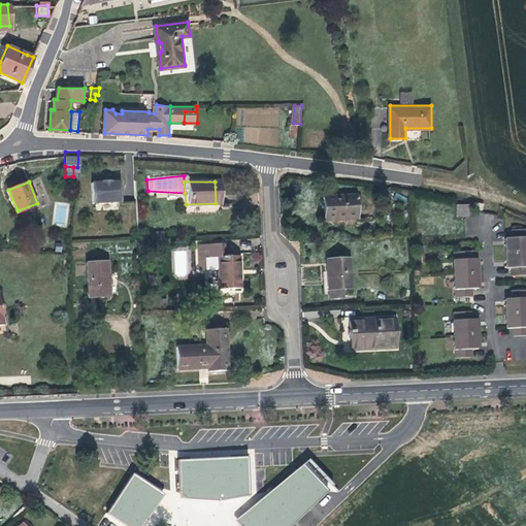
[(92,208),(121,207),(120,187),(110,187),(99,187),(99,188),(91,188),(92,208)]
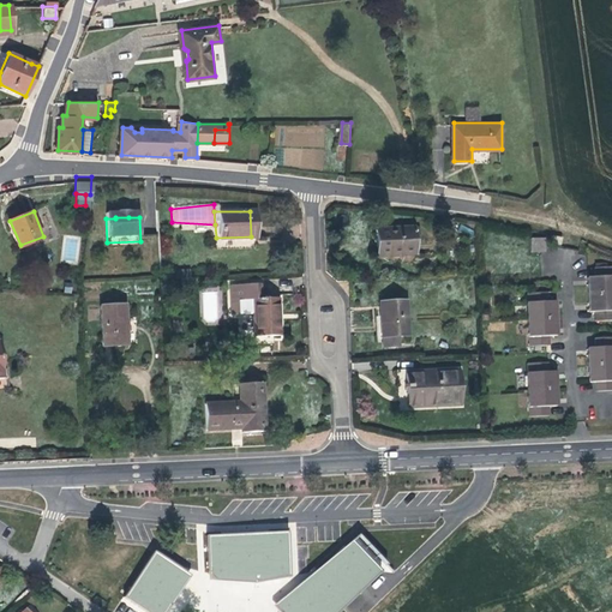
[(415,227),(378,228),(379,255),(417,253),(415,227)]
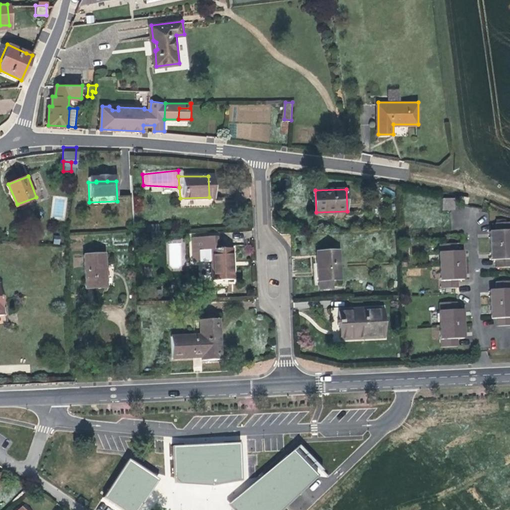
[(457,208),(457,196),(445,196),(444,208),(457,208)]
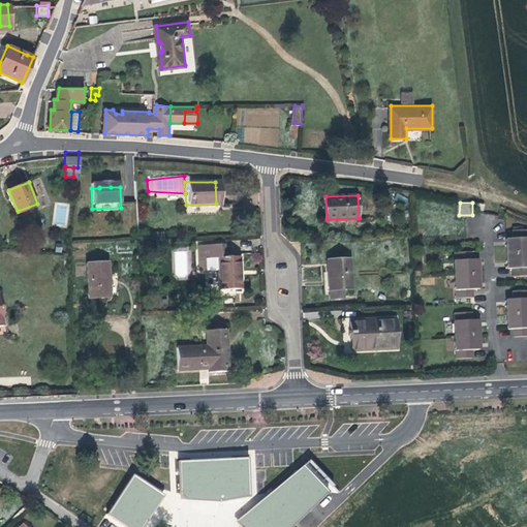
[(526,220),(514,221),(514,228),(509,229),(512,259),(515,259),(516,267),(526,267),(526,220)]
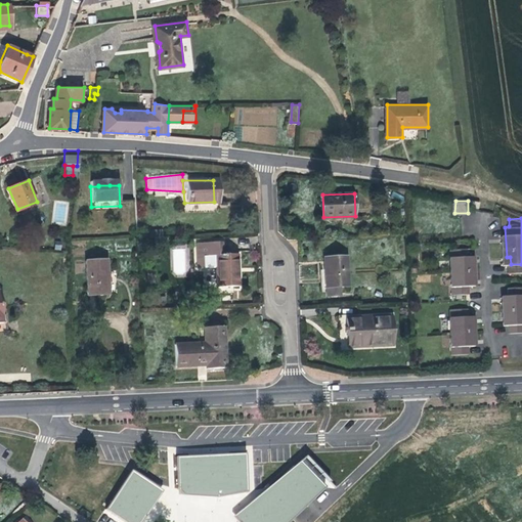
[(226,255),(225,238),(196,241),(198,266),(217,266),(218,286),(238,285),(236,254),(226,255)]
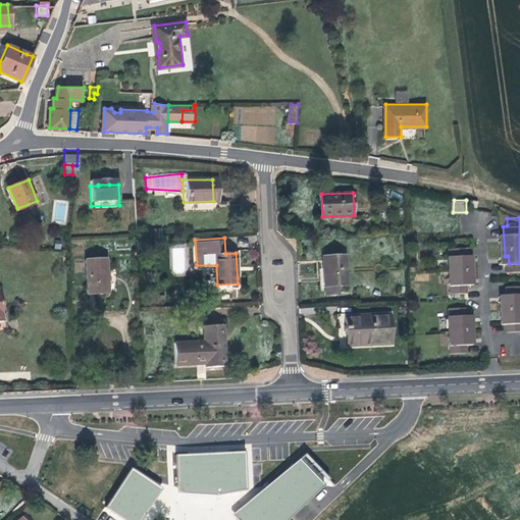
[(466,238),(451,239),(453,282),(468,281),(468,272),(474,272),(473,246),(467,246),(466,238)]
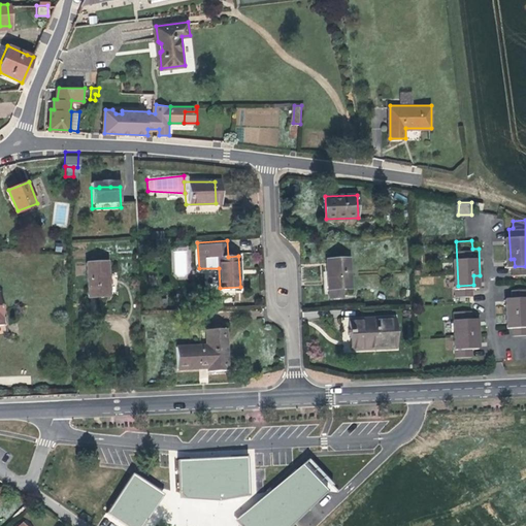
[(192,273),(191,248),(175,248),(176,274),(192,273)]
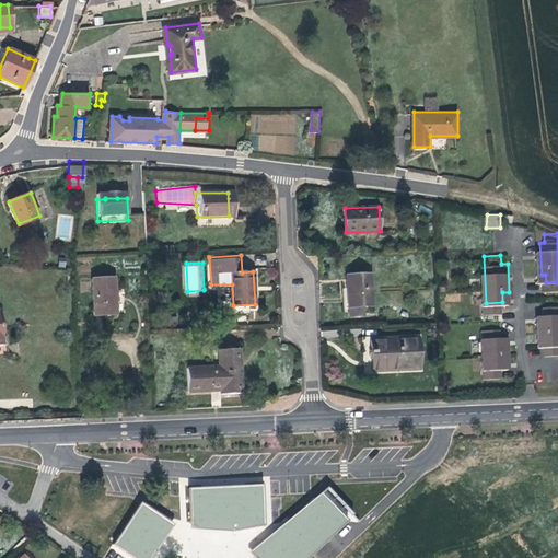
[(347,289),(348,312),(348,317),(363,316),(362,306),(371,306),(370,275),(346,276),(347,289)]
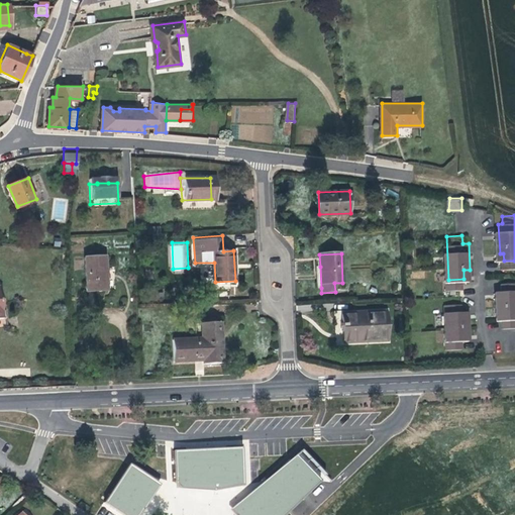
[(106,260),(85,260),(87,294),(108,294),(106,260)]
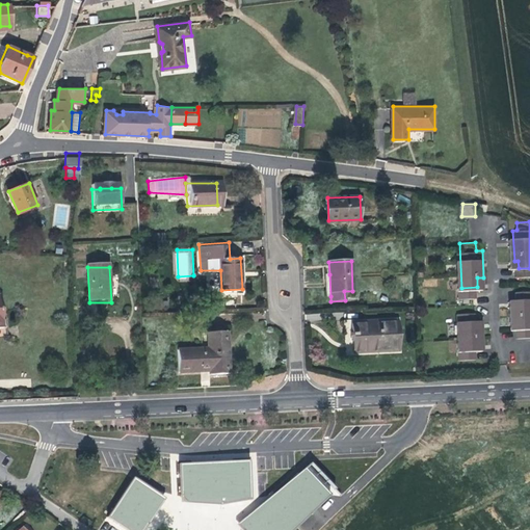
[(529,283),(519,283),(520,291),(512,292),(513,321),(521,321),(522,329),(529,328),(529,283)]
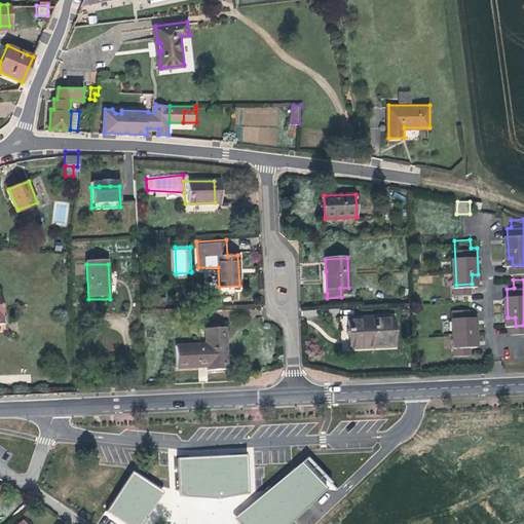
[(475,300),(456,300),(457,308),(454,308),(455,338),(456,338),(457,348),(475,347),(474,338),(479,338),(478,308),(475,308),(475,300)]
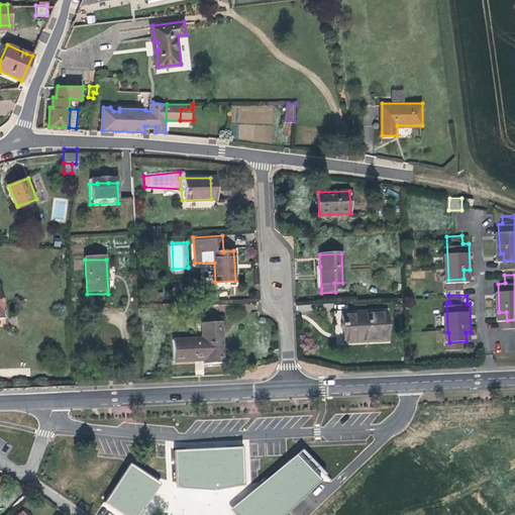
[(359,336),(389,334),(388,311),(344,313),(344,322),(340,322),(340,330),(344,329),(344,343),(359,342),(359,336)]
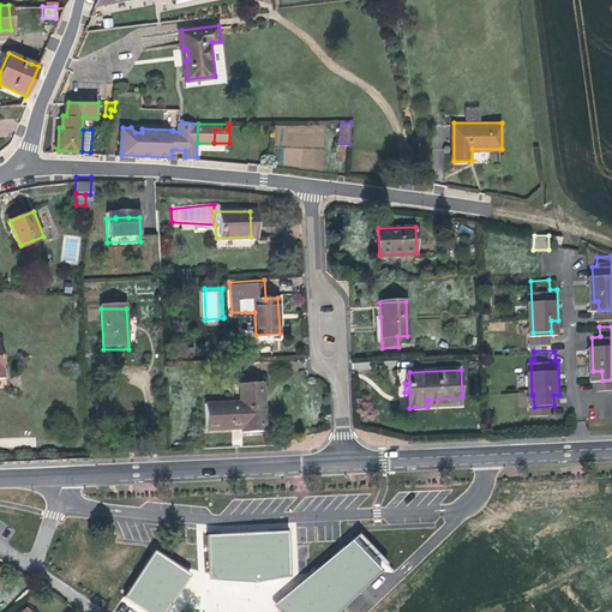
[(268,430),(264,382),(243,383),(244,401),(207,402),(207,426),(244,425),(244,430),(268,430)]
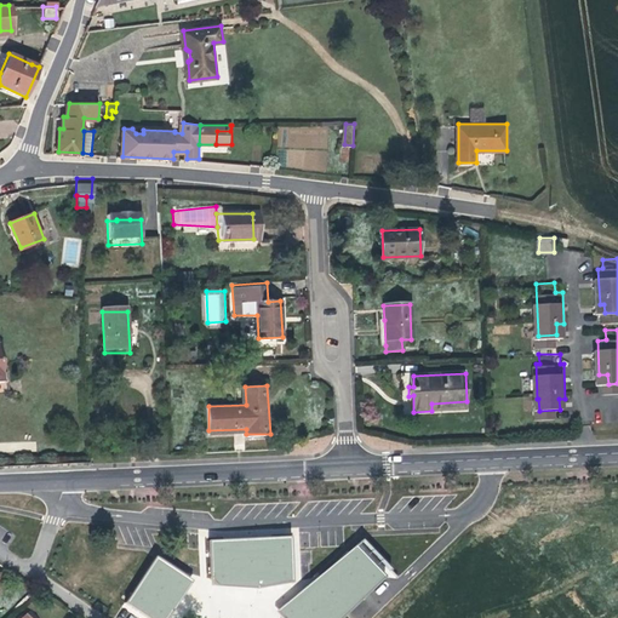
[(295,583),(295,581),(292,536),(210,541),(211,581),(212,585),(259,589),(295,583)]
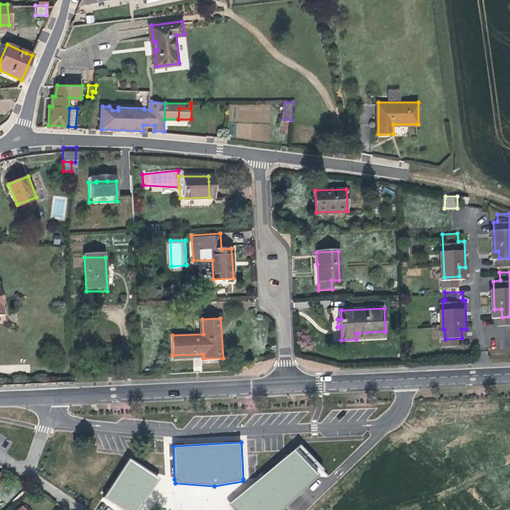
[(234,509),(282,509),(319,474),(294,449),(225,500),(234,509)]
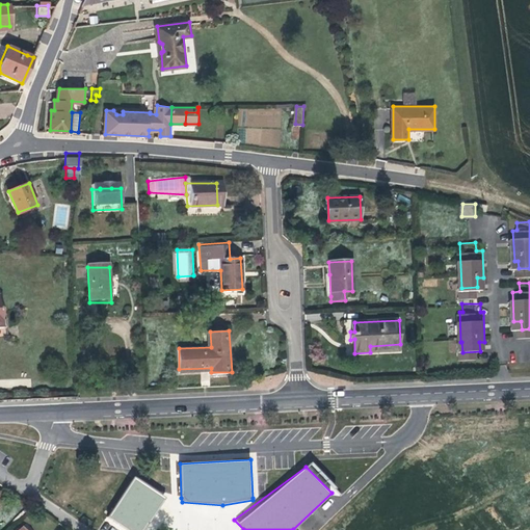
[(160,495),(134,478),(109,518),(128,529),(146,529),(147,528),(150,525),(166,498),(160,495)]
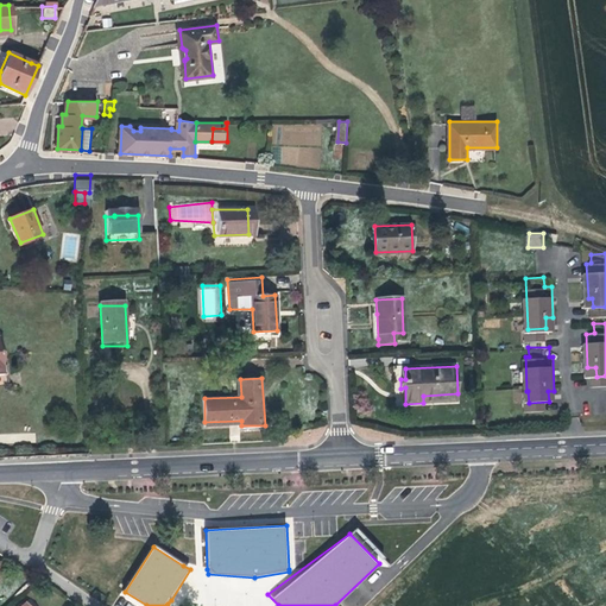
All buildings are outlined.
